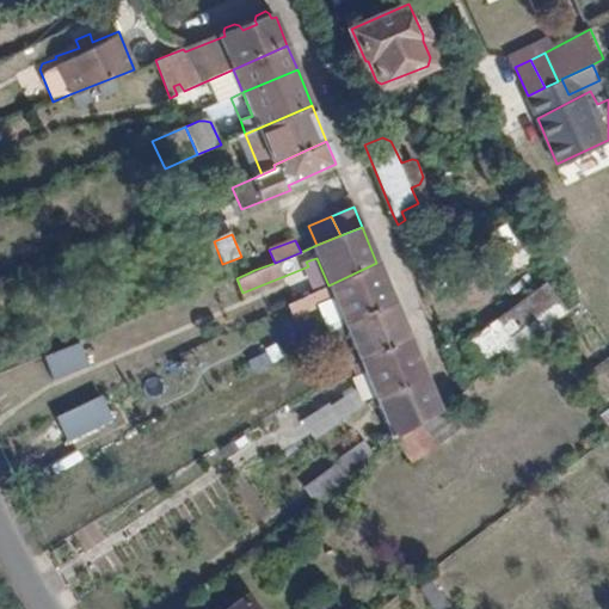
[(251,257),(254,270),(275,263),(269,250),(251,257)]
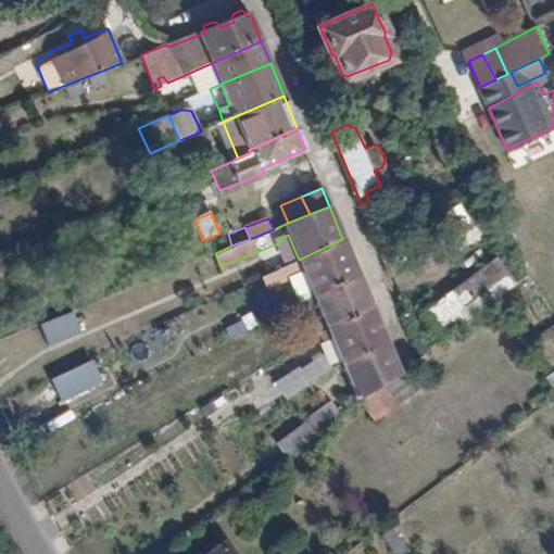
[(299,260),(314,296),(356,273),(342,239),(299,260)]
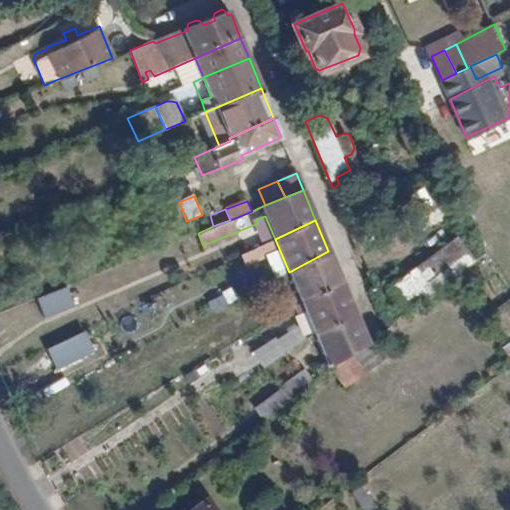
[(250,251),(261,245),(258,237),(246,243),(246,245),(241,248),(243,254),(250,251)]
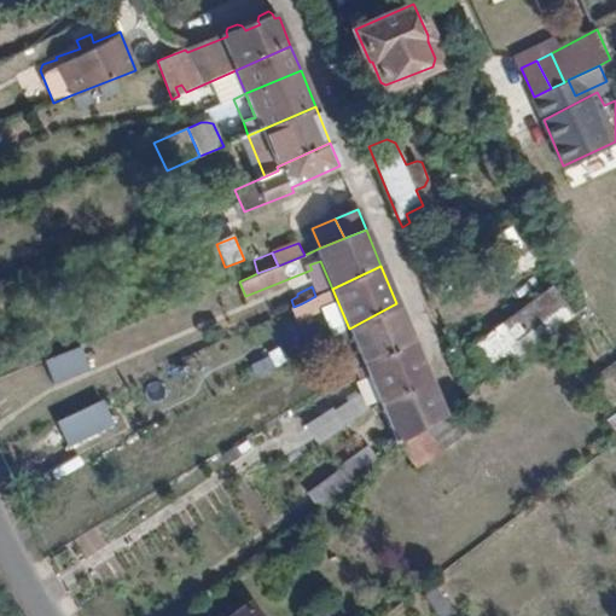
[(471,348),(492,376),(553,329),(573,314),(548,286),(471,348)]
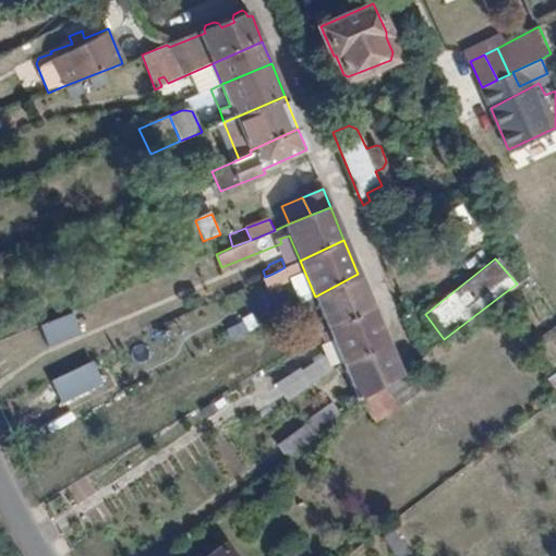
[(273,274),(265,277),(268,285),(276,280),(273,274)]
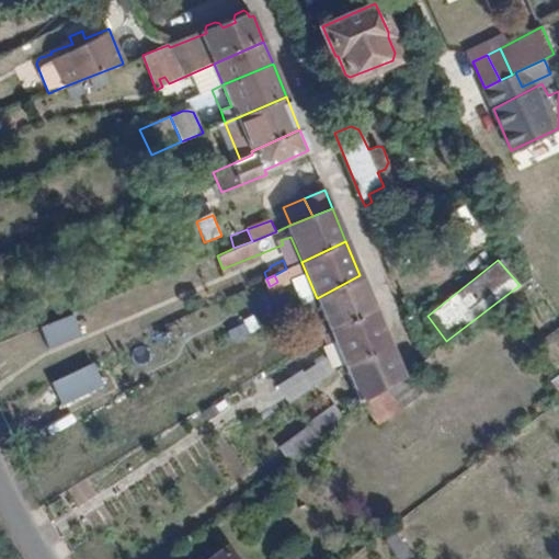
[(360,275),(317,298),(300,307),(289,314),(292,319),(320,306),(332,333),(374,309),(360,275)]
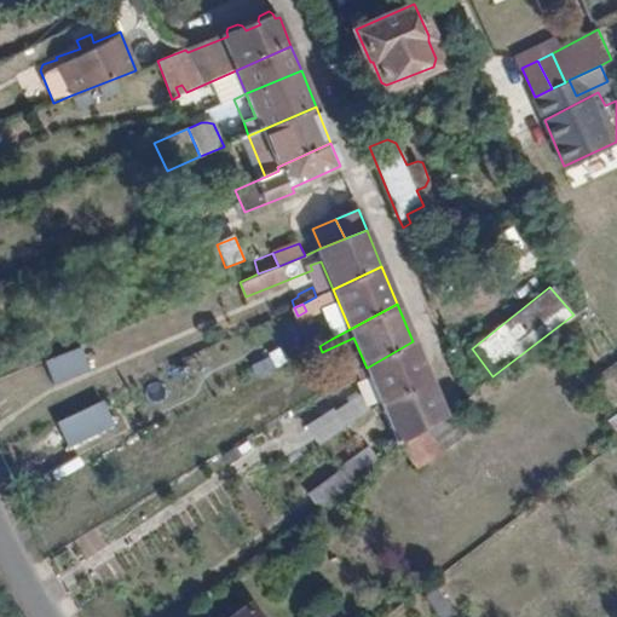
[(316,338),(319,346),(332,339),(328,332),(316,338)]
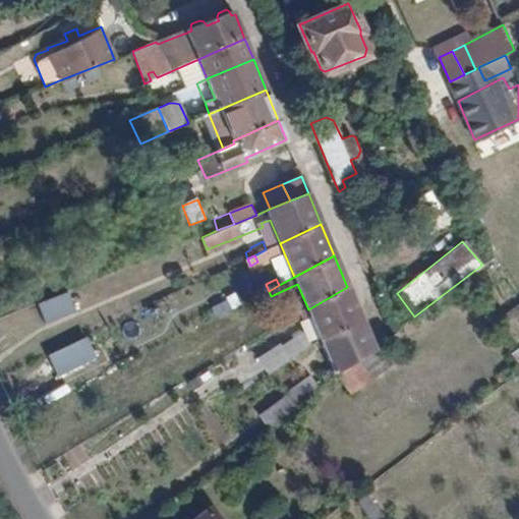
[(359,318),(347,287),(308,309),(322,342),(359,318)]
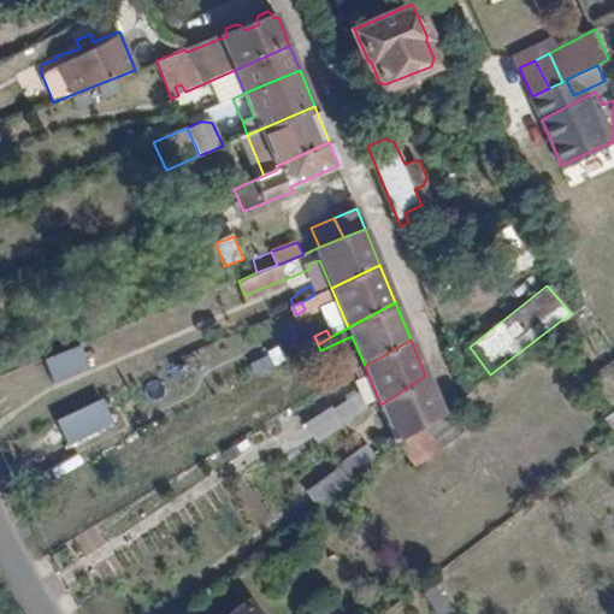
[(52,382),(84,369),(76,344),(42,358),(52,382)]
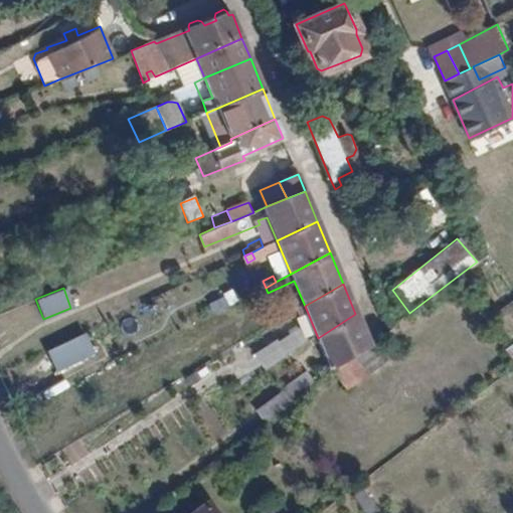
[(279,321),(292,314),(287,308),(275,314),(276,316),(271,318),(274,324),(279,321)]
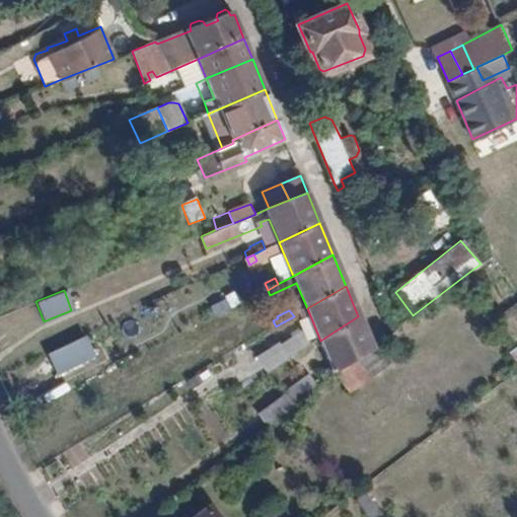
[(358,316),(320,341),(333,368),(336,376),(358,359),(371,349),(358,316)]
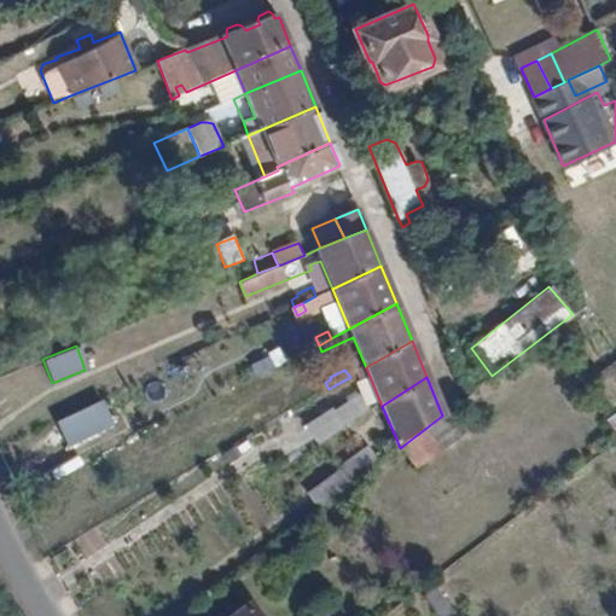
[(320,447),(371,414),(360,399),(335,414),(332,411),(307,426),(320,447)]
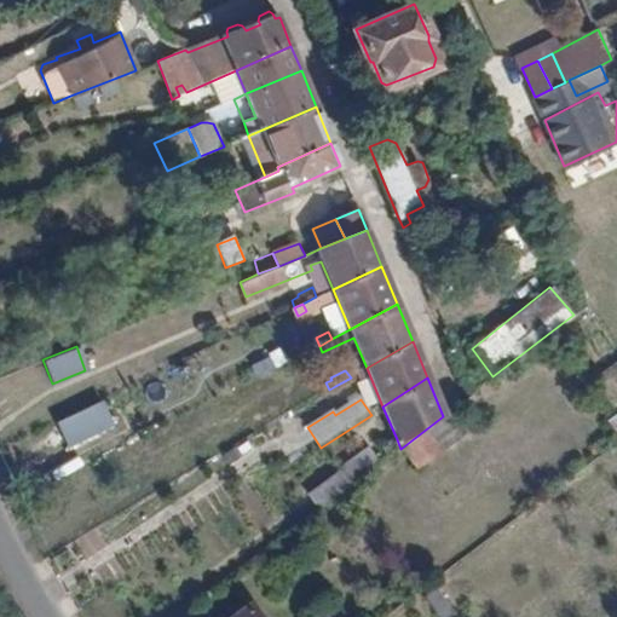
[(88,404),(56,421),(68,445),(102,427),(88,404)]
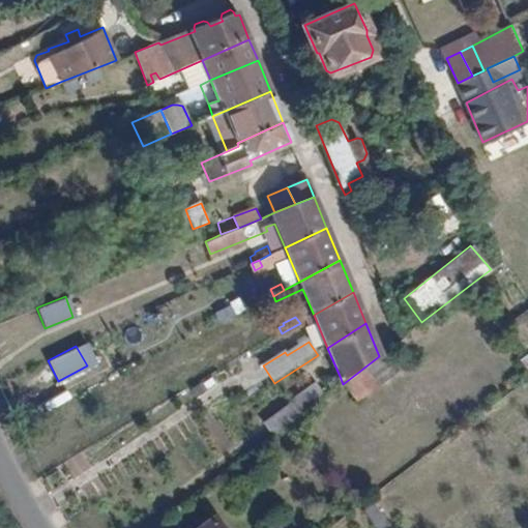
[(527,355),(515,365),(527,383),(527,355)]
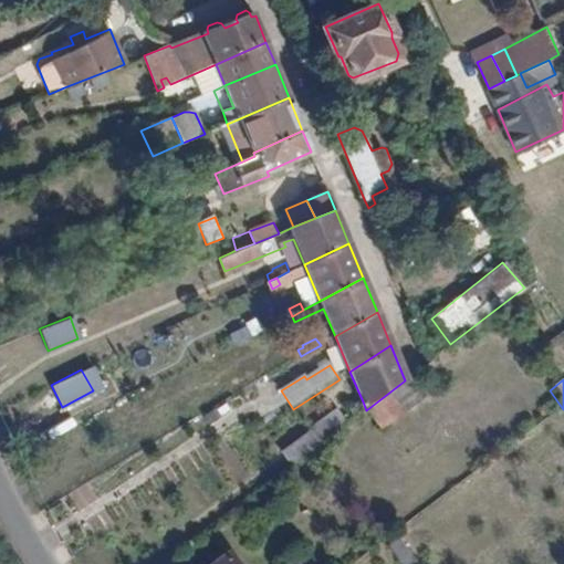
[(407,413),(390,392),(366,410),(354,419),(347,425),(363,445),(407,413)]
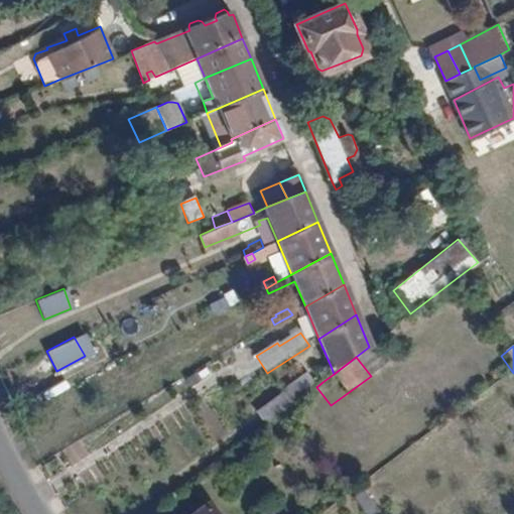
[(334,374),(331,366),(318,375),(323,382),(334,374)]
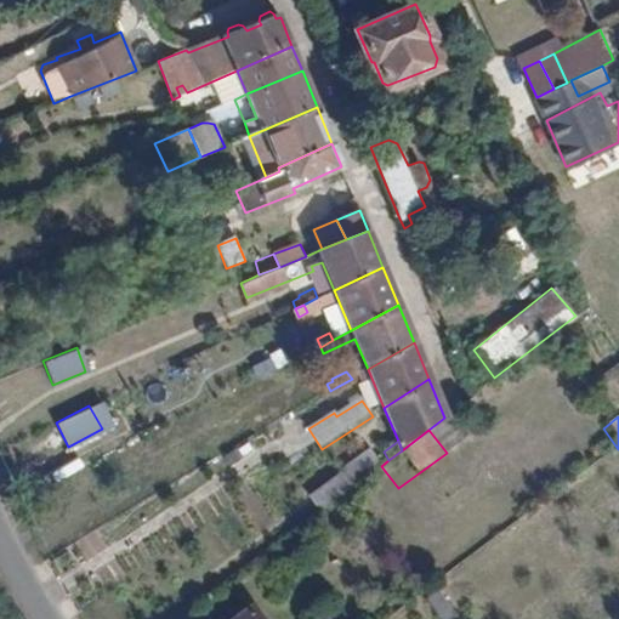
[(374,473),(381,466),(370,450),(345,469),(358,486),(374,473)]
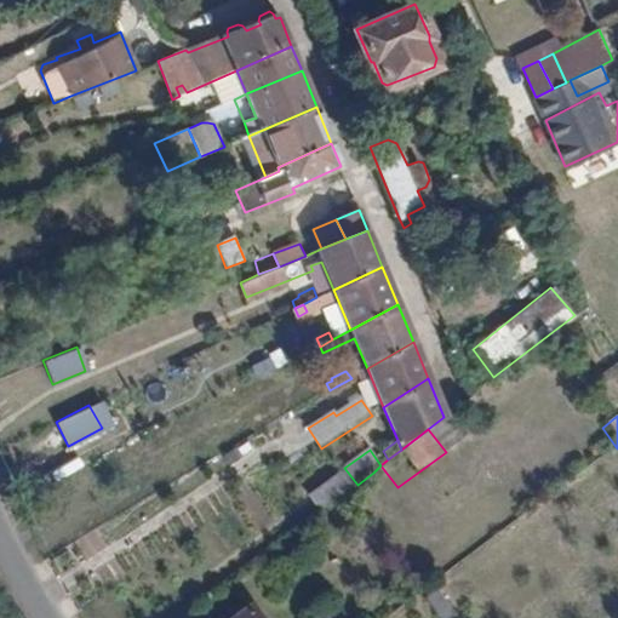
[(338,471),(338,475),(350,490),(358,485),(344,468),(338,471)]
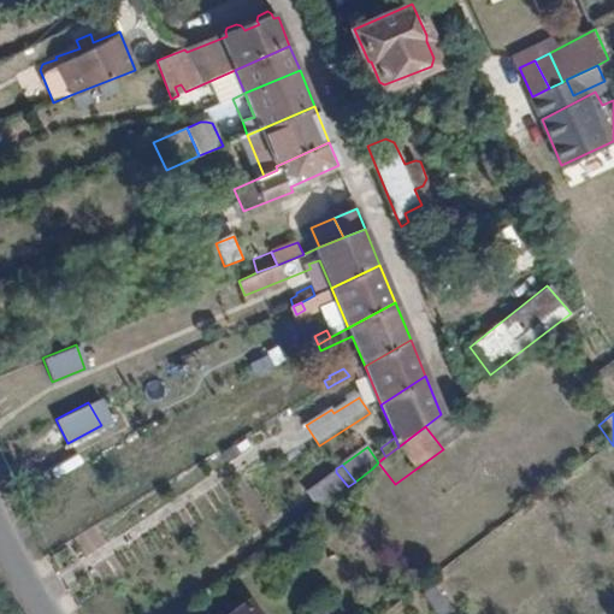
[(320,507),(348,486),(336,472),(312,493),(320,507)]
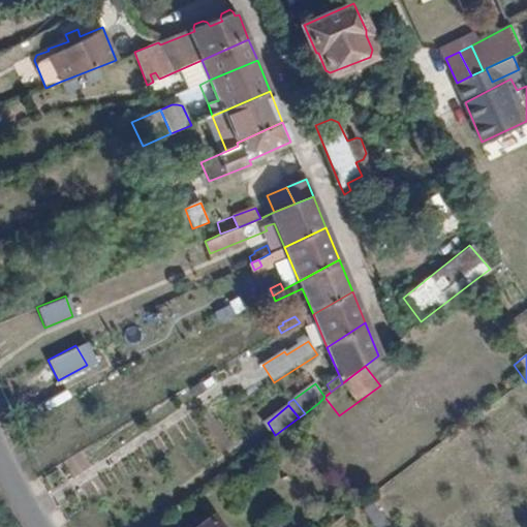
[(376,504),(366,510),(376,526),(381,526),(389,523),(376,504)]
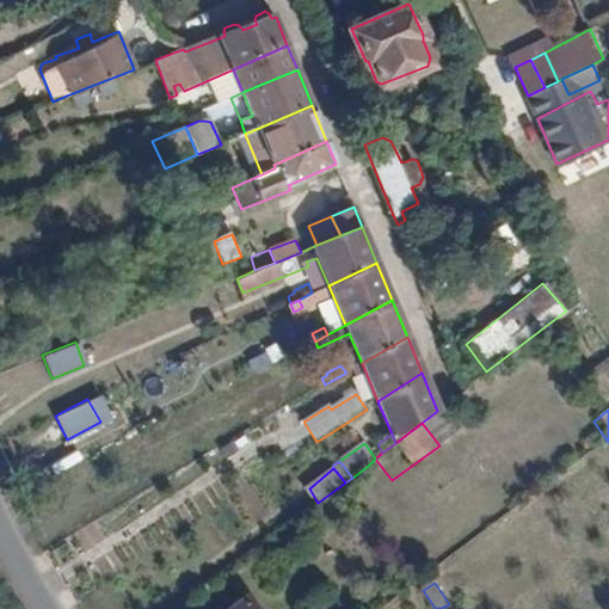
[(252,608),(243,595),(223,608),(252,608)]
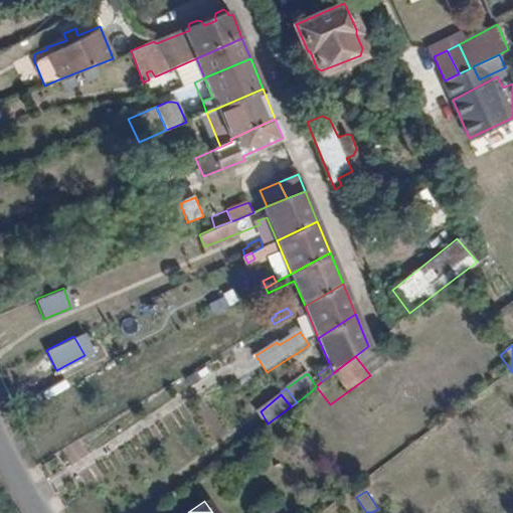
All buildings are outlined.
